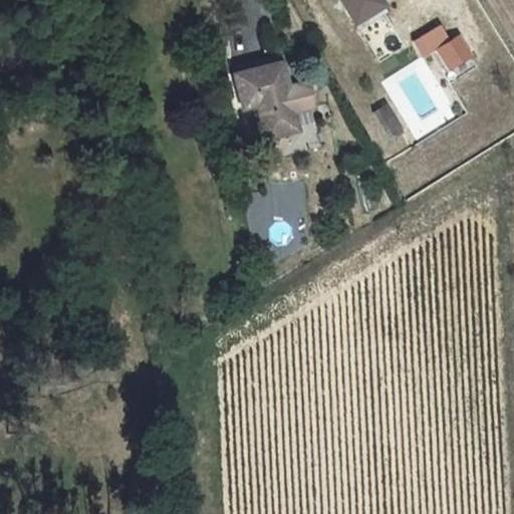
[(376,0),(336,0),(351,24),(381,6),(376,0)]
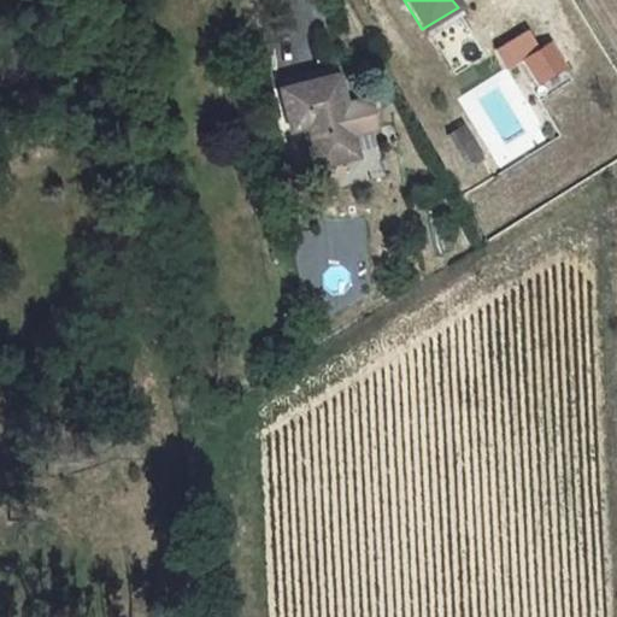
[(528,31),(494,51),(506,71),(539,52),(528,31)]
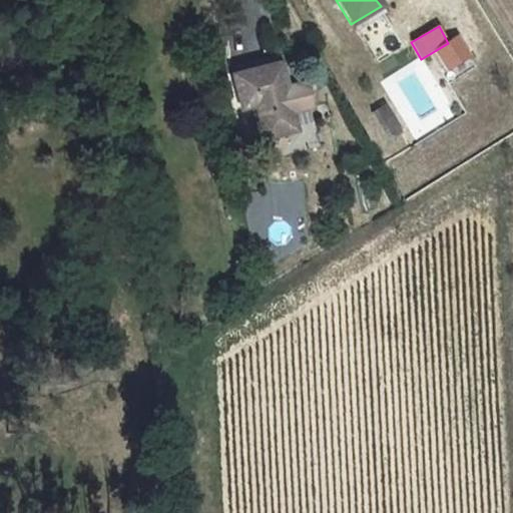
[(287,88),(281,63),(232,75),(240,109),(254,105),(259,104),(260,110),(257,111),(264,139),(297,131),(293,112),(312,108),(306,83),(287,88)]
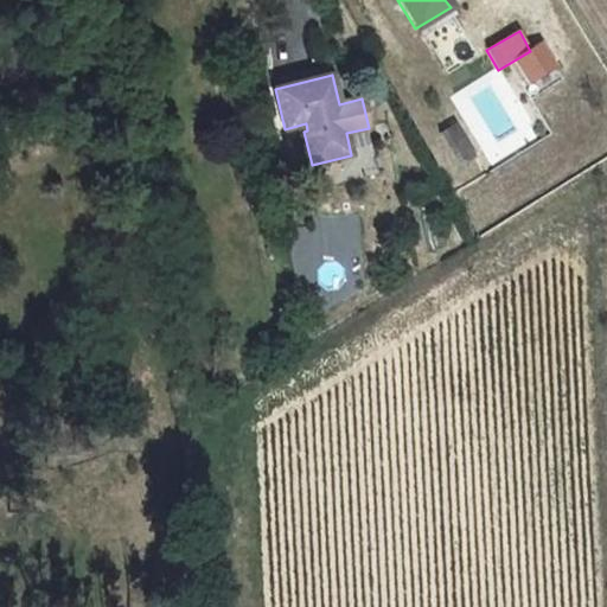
[(440,133),(460,166),(475,158),(455,125),(440,133)]
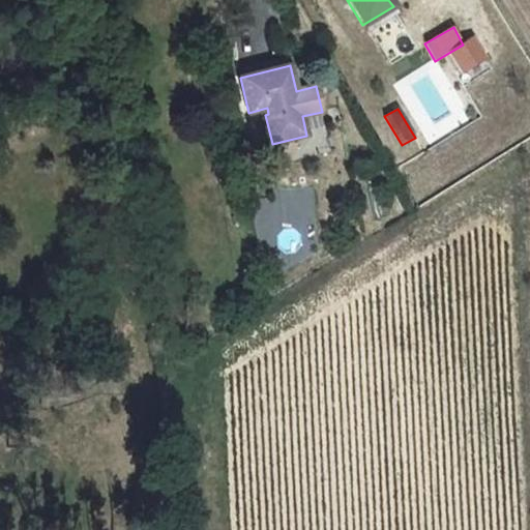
[(423,152),(396,168),(409,192),(437,176),(423,152)]
